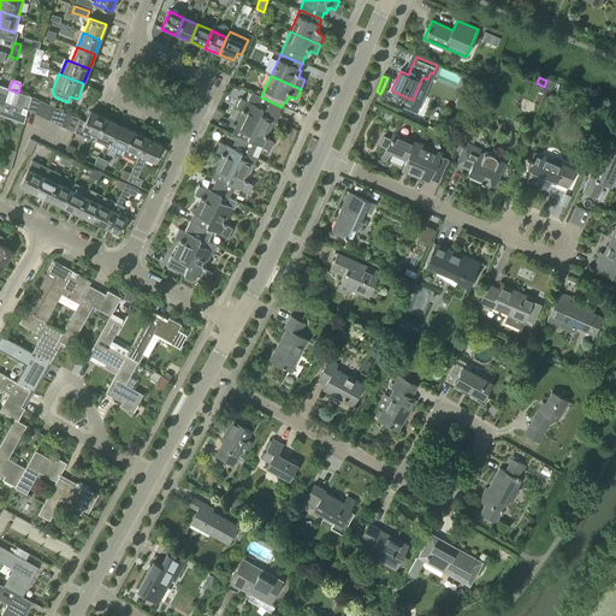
[(469,90),(479,94),(483,84),(474,81),(469,90)]
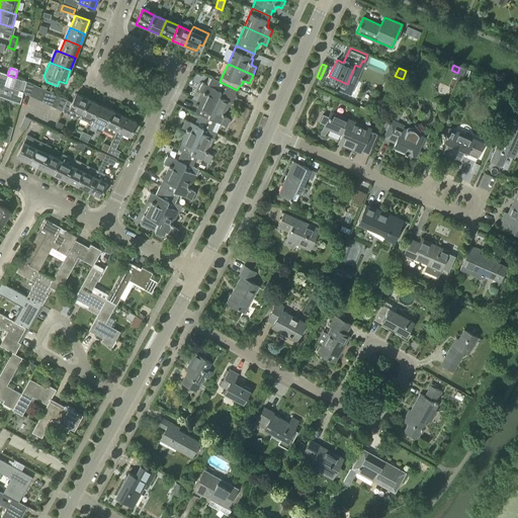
[(7,75),(6,75),(0,72),(0,95),(20,102),(23,93),(26,82),(15,78),(7,75)]
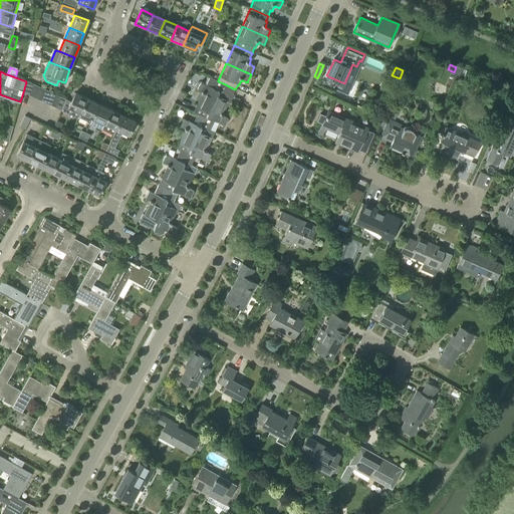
[(218,80),(210,77),(206,85),(201,82),(198,90),(202,92),(201,93),(202,94),(194,112),(197,114),(206,118),(223,83),(218,81),(218,80)]
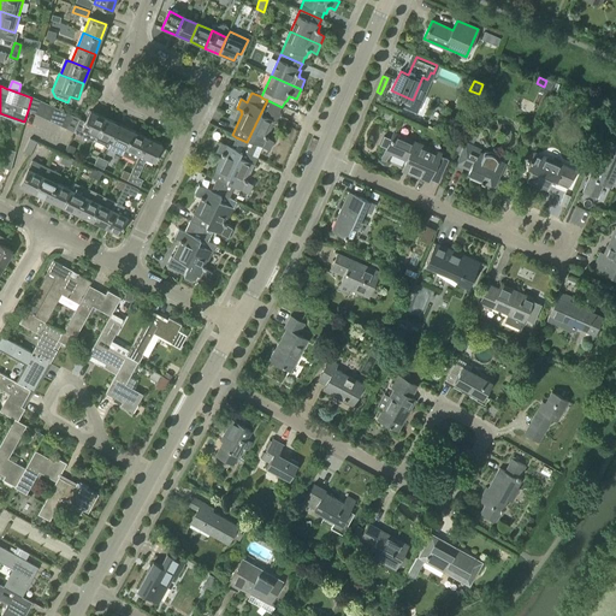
[(35,114),(41,101),(31,98),(28,111),(35,114)]
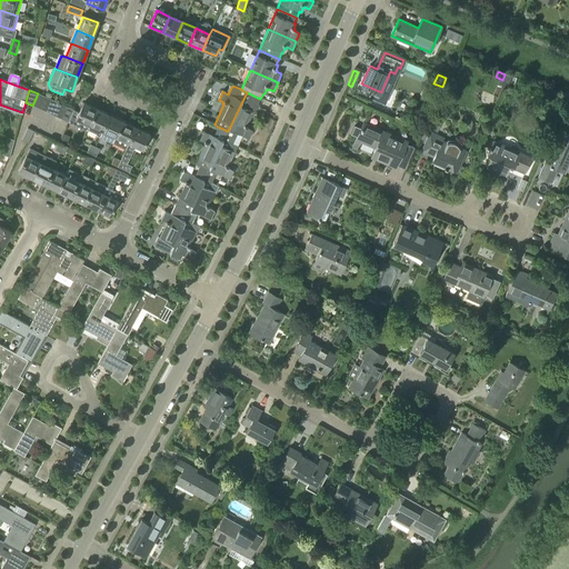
[(233,143),(238,135),(249,140),(253,131),(248,129),(249,127),(248,127),(260,99),(247,92),(228,131),(225,140),(233,143)]
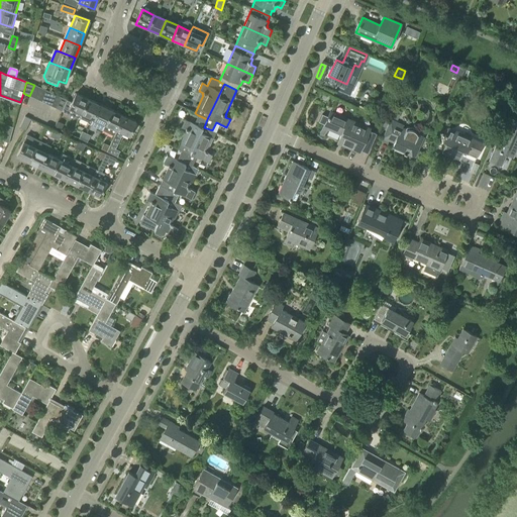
[(29,96),(34,98),(39,88),(34,85),(29,96)]
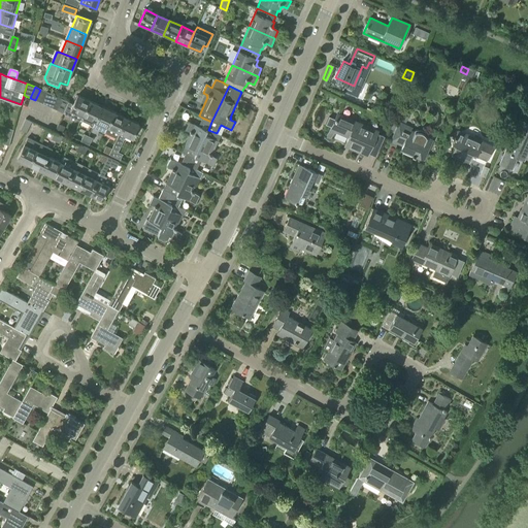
[(46,92),(40,90),(35,100),(41,103),(46,92)]
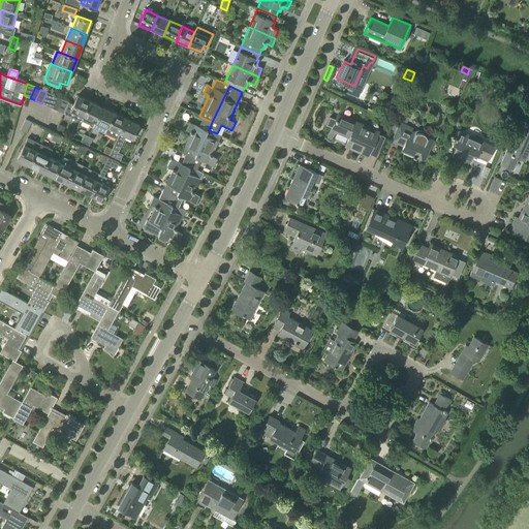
[(52,95),(47,92),(41,103),(47,105),(52,95)]
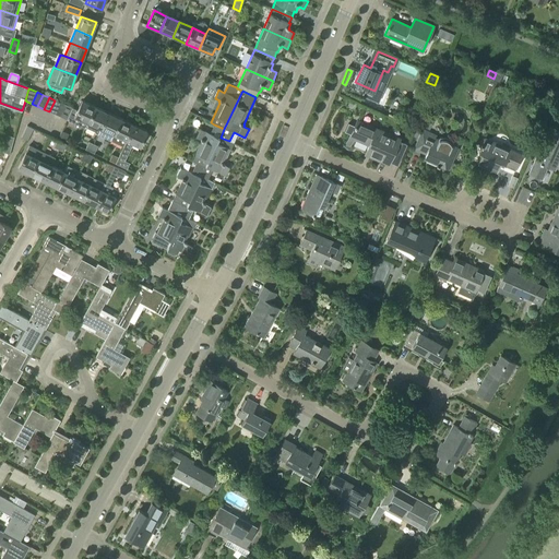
[(55,115),(55,114),(60,103),(55,100),(49,111),(55,115)]
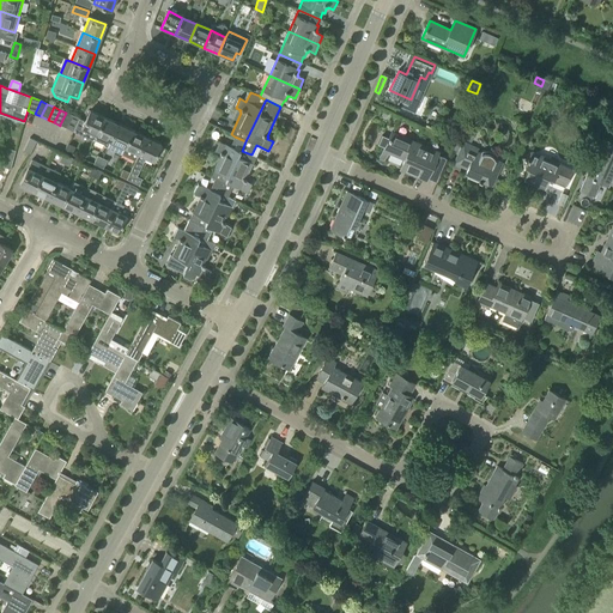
[(90,111),(85,121),(80,119),(79,120),(74,132),(93,141),(105,117),(90,111)]
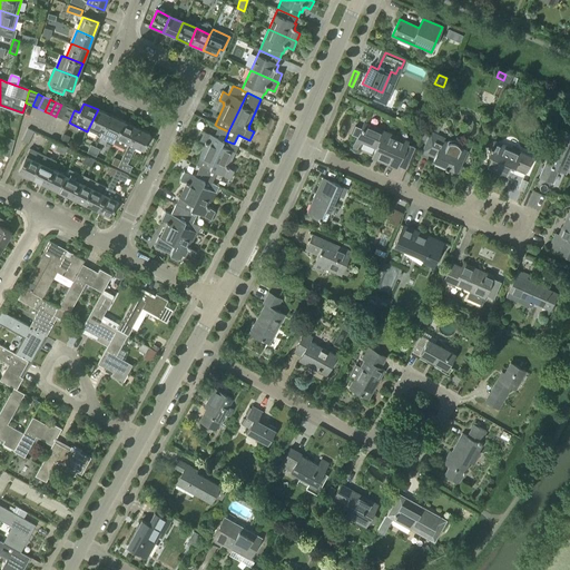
[(62,119),(64,116),(68,108),(61,105),(56,116),(56,117),(62,119)]
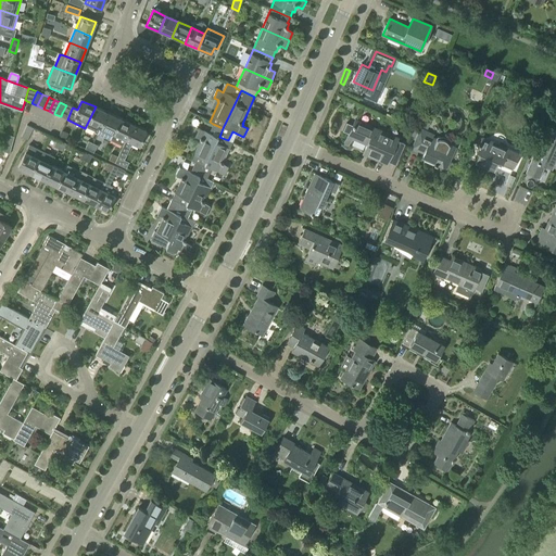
[(62,113),(61,116),(67,119),(72,109),(66,105),(62,113)]
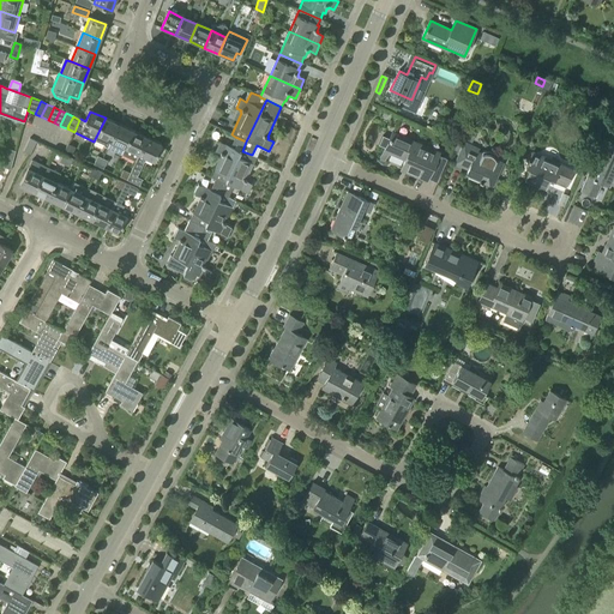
[(106,118),(94,142),(108,149),(120,125),(106,118)]
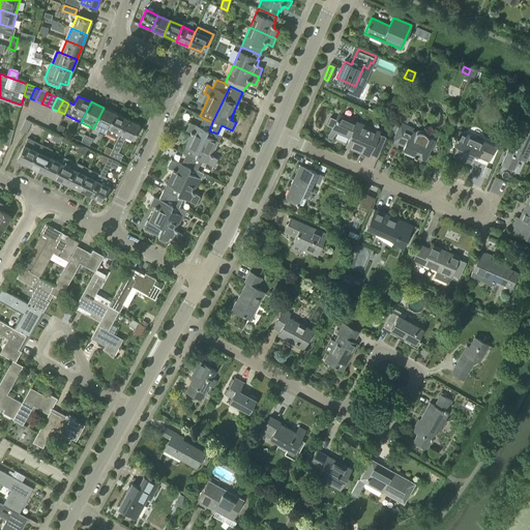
[(115,113),(104,108),(93,128),(106,134),(115,113)]
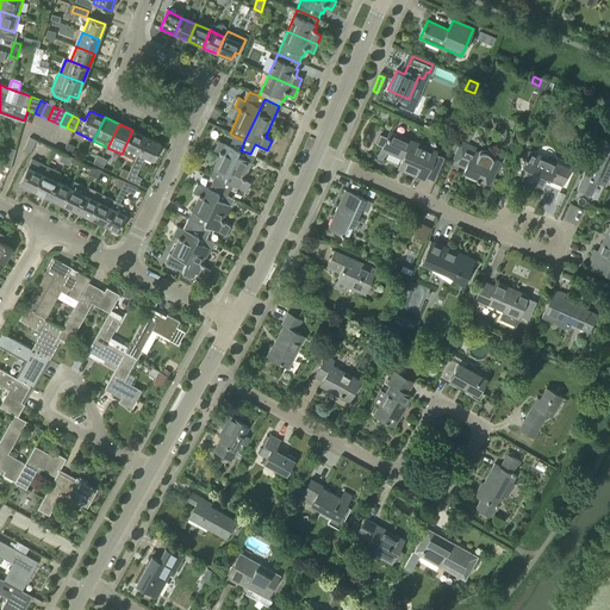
[(135,161),(147,137),(132,130),(122,154),(135,161)]
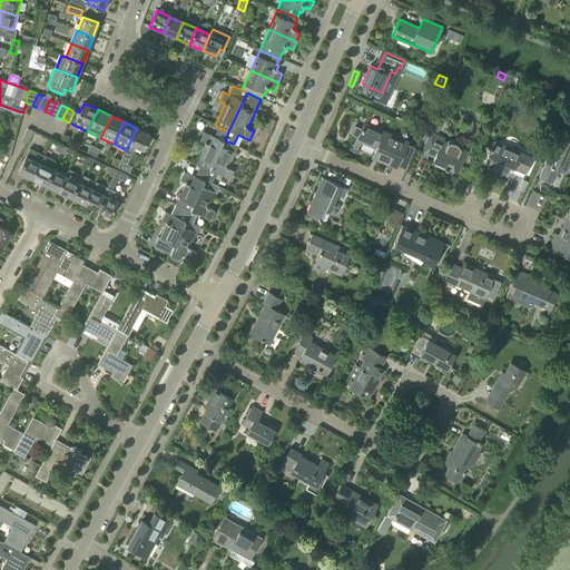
[(355,126),(351,135),(357,137),(356,140),(376,148),(372,157),(395,168),(406,143),(364,123),(362,129),(355,126)]
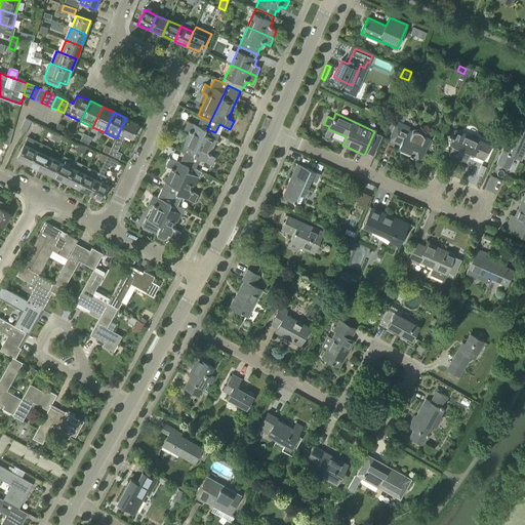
[(201,117),(197,126),(188,121),(184,129),(189,131),(189,133),(190,133),(180,152),(184,154),(193,158),(207,129),(210,121),(201,117)]
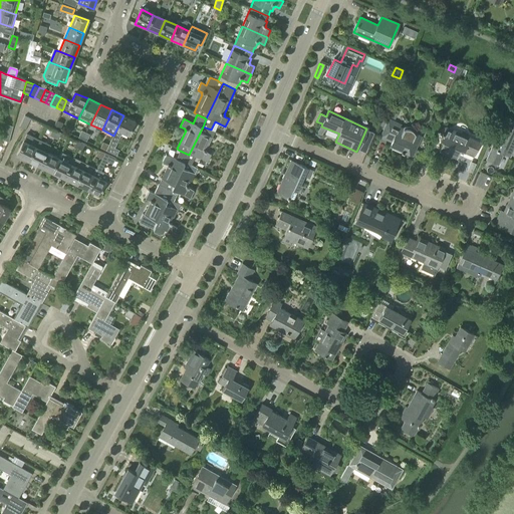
[(20,126),(25,130),(30,118),(25,115),(20,126)]
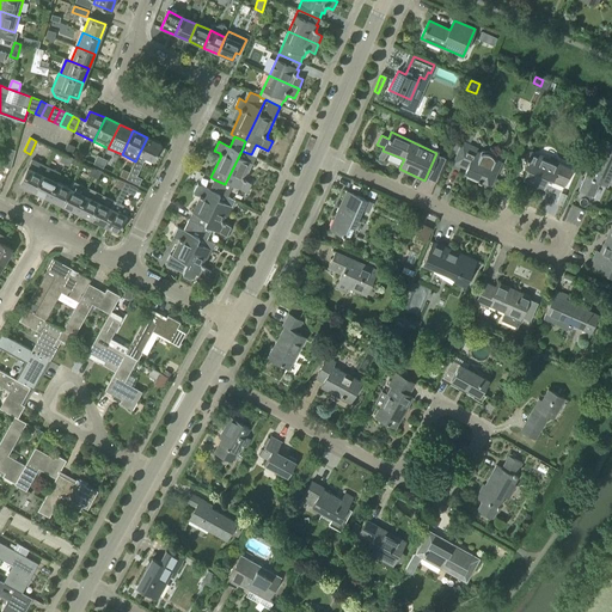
[(142,179),(136,176),(139,173),(146,157),(154,160),(161,145),(147,138),(135,161),(130,172),(127,179),(140,185),(142,179)]
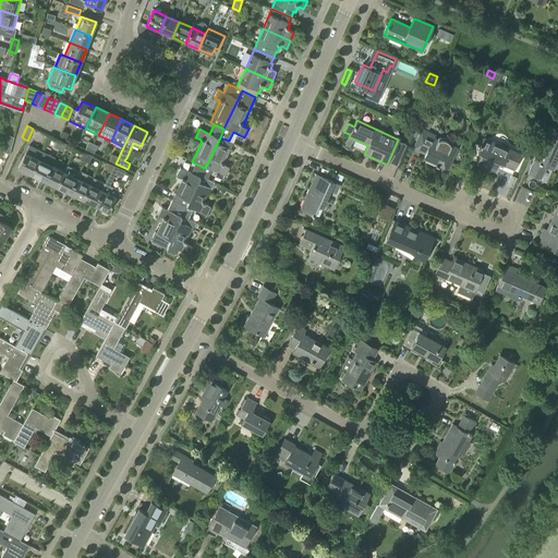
[(548,178),(552,169),(554,170),(557,159),(557,132),(548,129),(541,145),(538,144),(532,153),(536,155),(528,173),(541,179),(543,174),(548,178)]
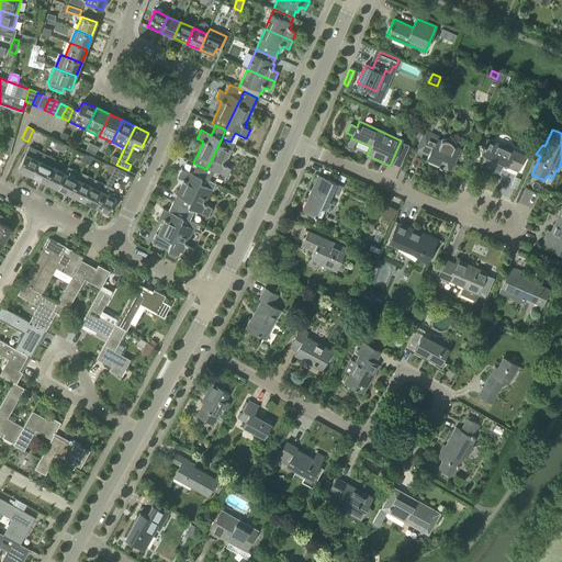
[(437,137),(424,131),(415,150),(426,155),(425,159),(449,170),(458,149),(453,147),(453,146),(453,145),(452,144),(452,143),(451,142),(450,141),(449,139),(448,139),(447,139),(445,138),(444,138),(442,138),(440,139),(439,141),(436,139),(437,137)]
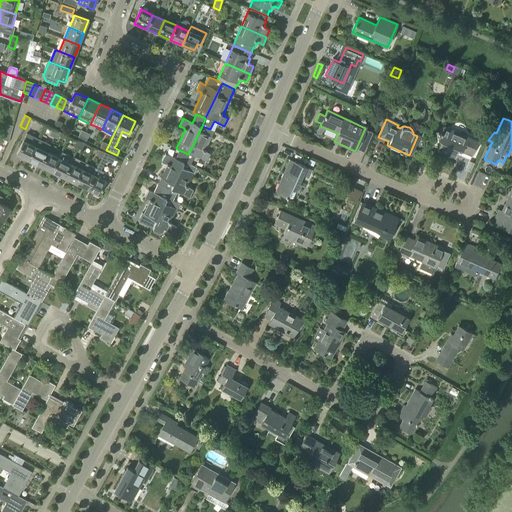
[(55,126),(61,129),(63,123),(57,121),(55,126)]
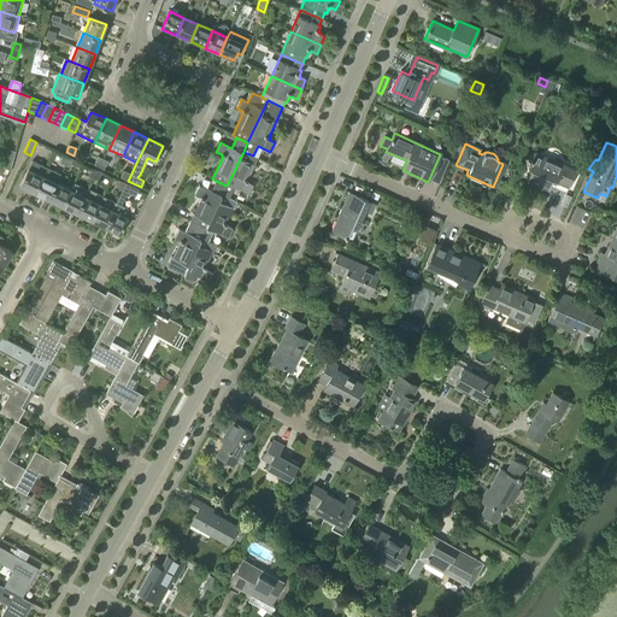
[(9,150),(4,168),(11,170),(16,152),(9,150)]
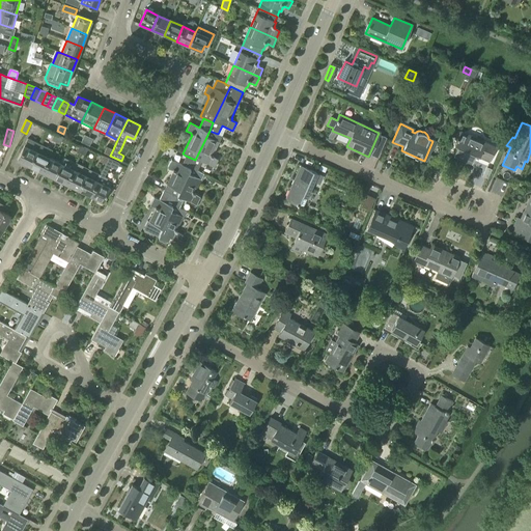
[(197,171),(201,162),(214,168),(218,160),(214,157),(214,156),(223,137),(218,134),(210,131),(195,160),(191,168),(197,171)]
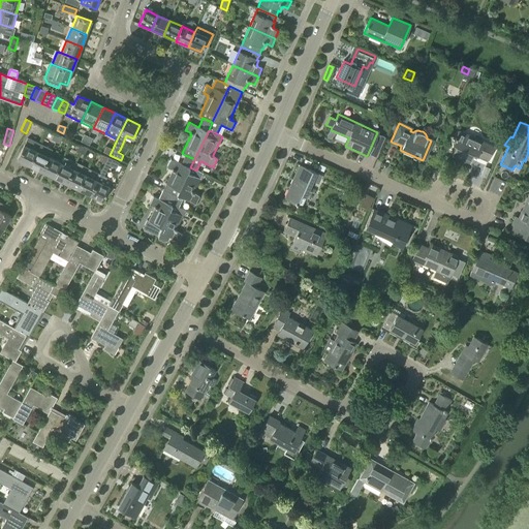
[(494,148),(458,132),(456,136),(455,136),(454,138),(455,139),(453,145),(456,146),(453,152),(470,160),(472,155),(488,162),(494,148)]
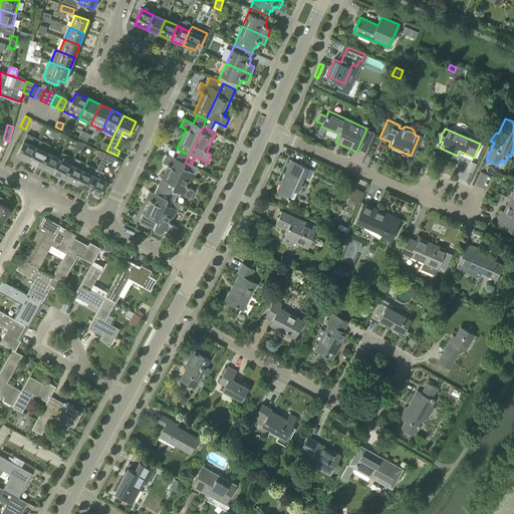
[(39,140),(27,134),(16,155),(28,161),(39,140)]
